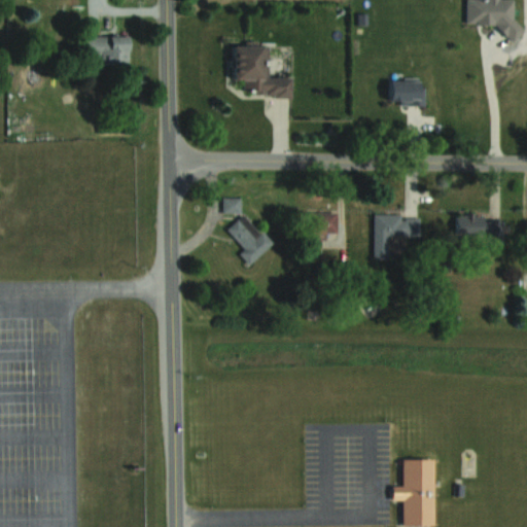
[(515,29),(514,0),(464,0),(465,30),(515,29)]
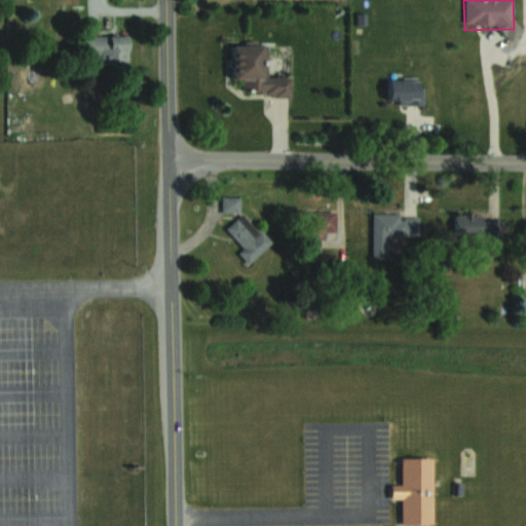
[(86,35),(86,54),(99,54),(99,63),(127,63),(127,35),(86,35)]
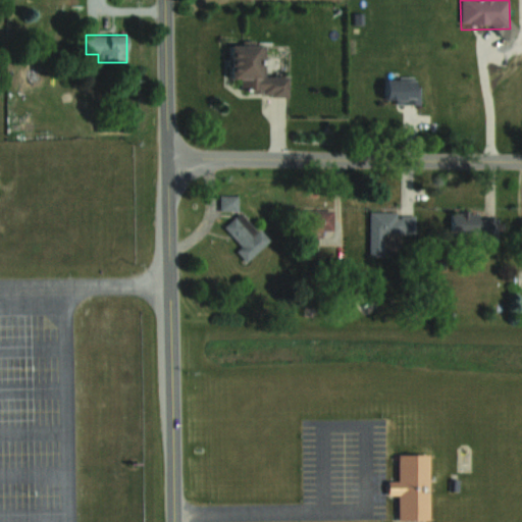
[(288,75),(263,75),(263,45),(228,45),(228,79),(240,79),(240,94),(288,94),(288,75)]
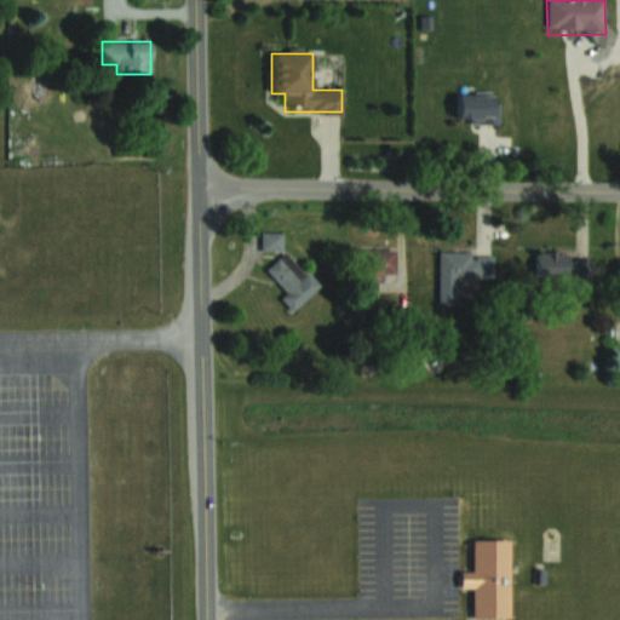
[(498,122),(498,93),(455,93),(455,122),(498,122)]
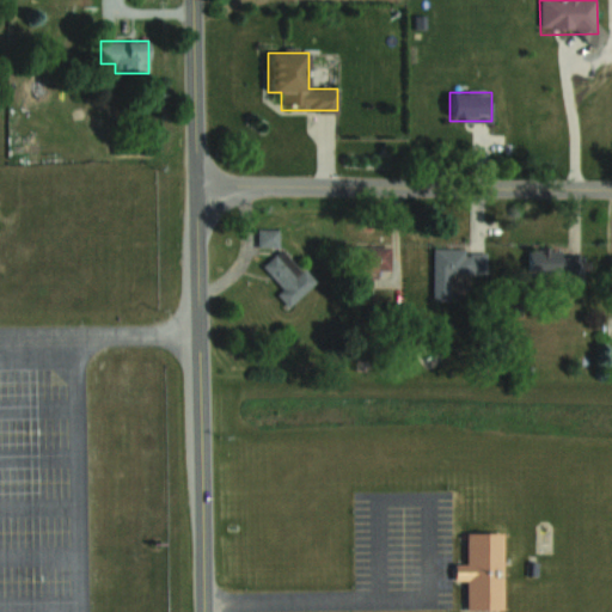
[(259,244),(277,244),(277,230),(259,230),(259,244)]
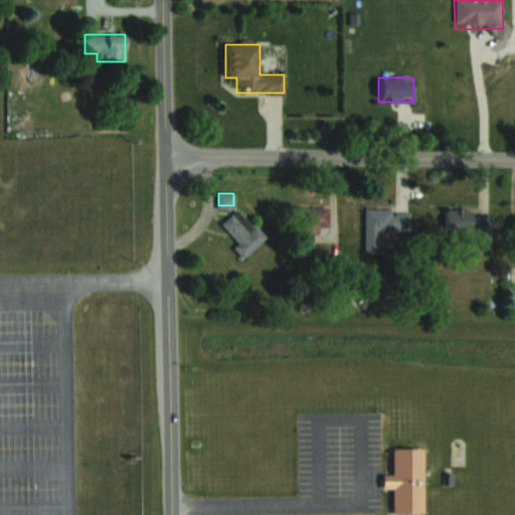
[(328,231),(328,206),(297,206),(297,231),(328,231)]
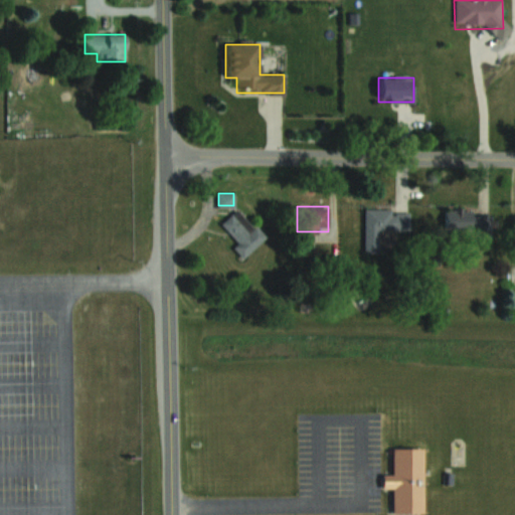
[(232,246),(242,259),(266,237),(238,207),(221,223),(237,241),(232,246)]
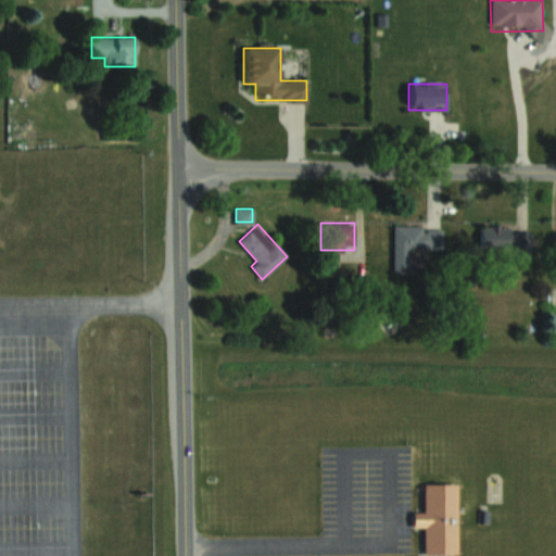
[(509,231),(509,225),(480,225),(480,251),(515,251),(515,258),(531,258),(531,231),(509,231)]
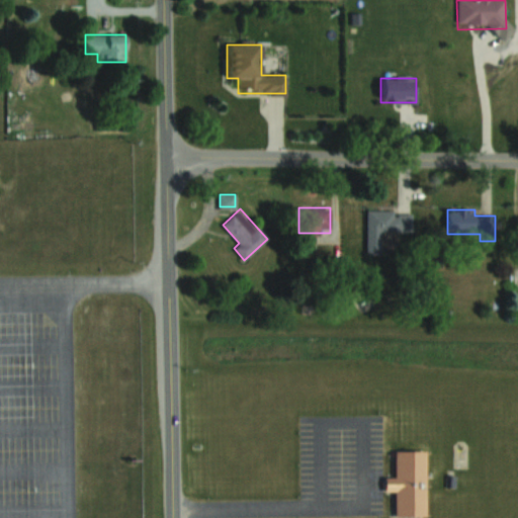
[(412,211),(366,211),(366,250),(380,251),(380,233),(412,233),(412,211)]
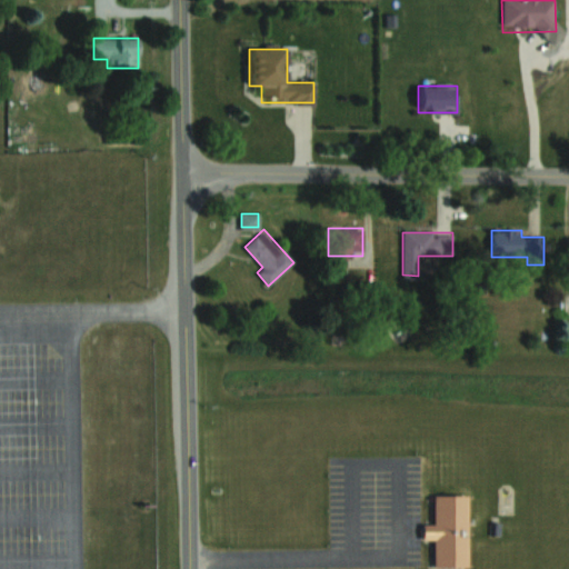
[(468,496),(433,496),(432,526),(422,526),(421,541),(433,541),(432,568),(467,568),(468,496)]
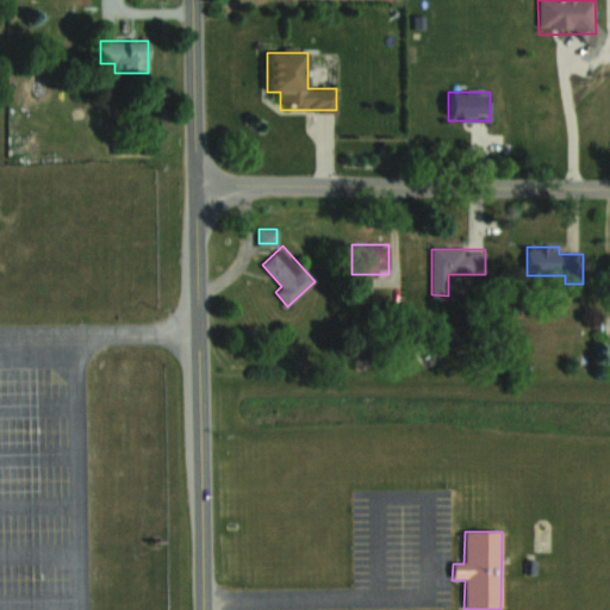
All buildings are outlined.
